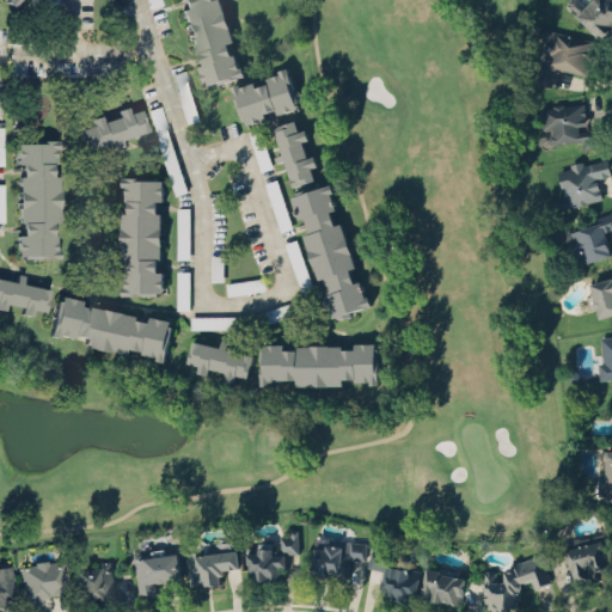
[(46,0),(46,10),(73,11),(72,0),(46,0)]
